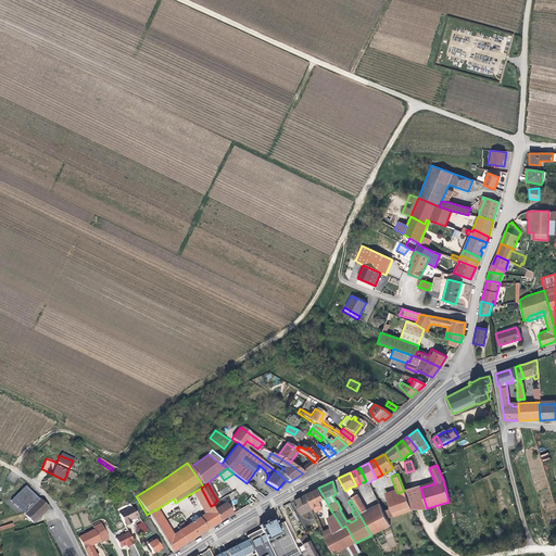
[(9,502),(22,514),(37,500),(24,488),(9,502)]
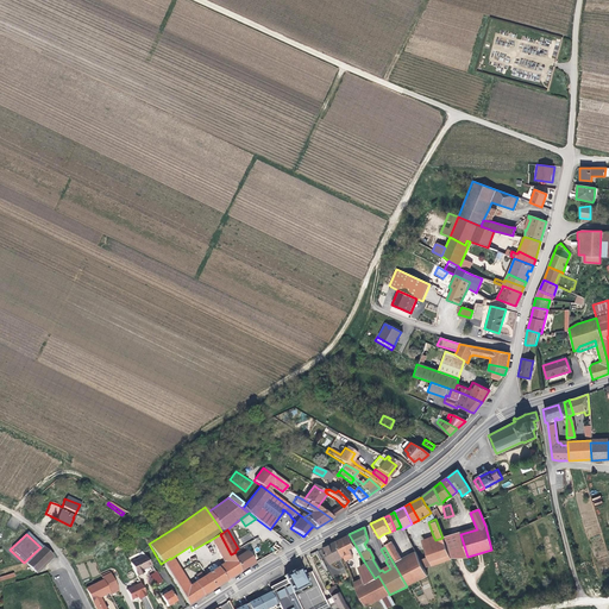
[(220,534),(211,540),(223,564),(231,578),(240,572),(233,559),(231,554),(220,534)]
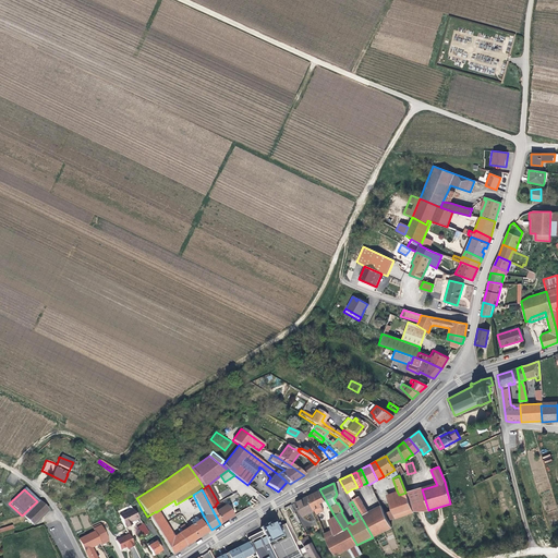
[(326,500),(319,489),(314,493),(319,504),(326,500)]
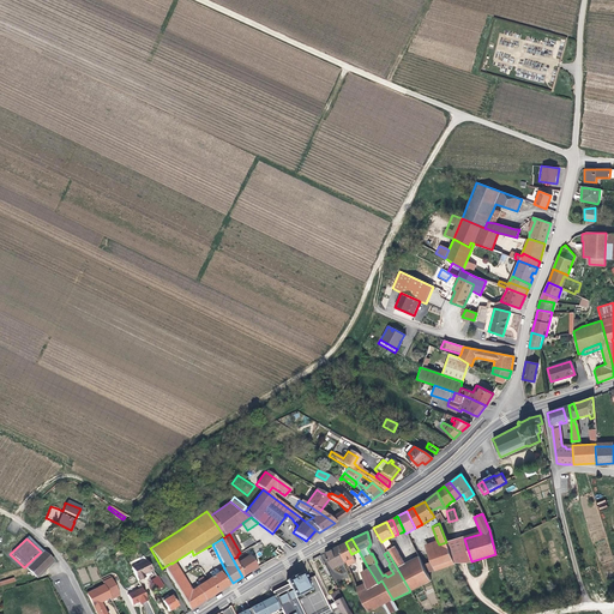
[(462,563),(471,561),(464,539),(462,540),(455,541),(462,563)]
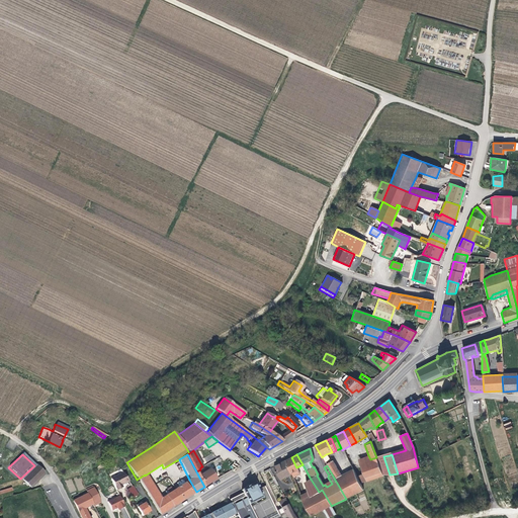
[(357,459),(359,463),(370,459),(368,455),(357,459)]
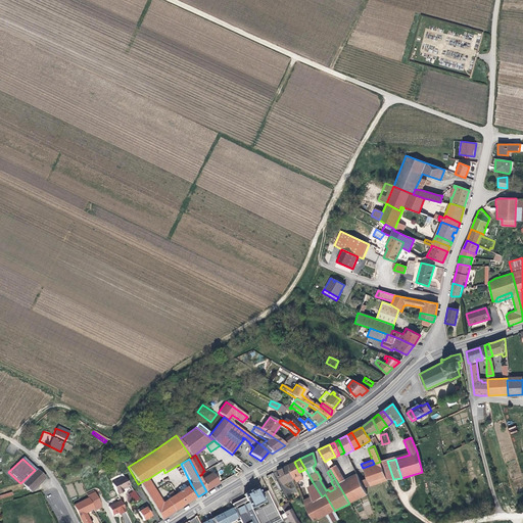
[(380,462),(386,480),(393,479),(387,461),(380,462)]
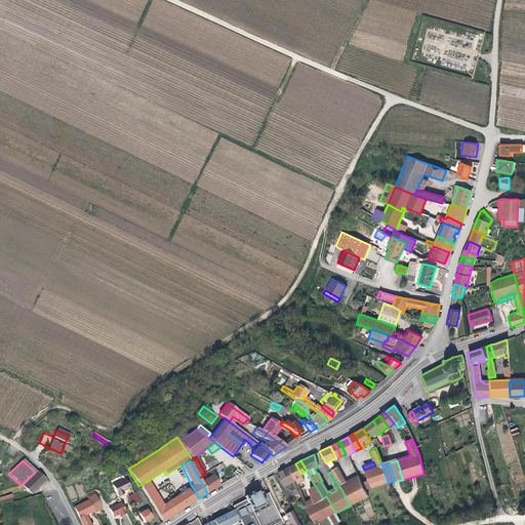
[(294,481),(296,484),(304,480),(300,474),(295,463),(289,467),(294,481)]
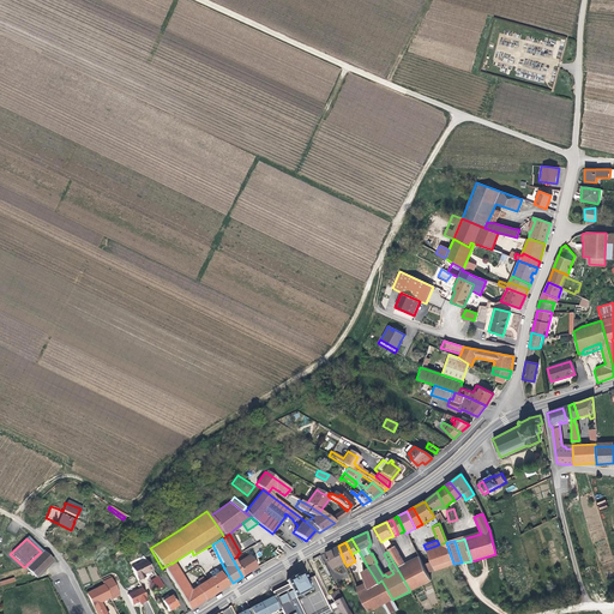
[(434,570),(453,564),(446,542),(439,545),(426,549),(431,561),(434,570)]
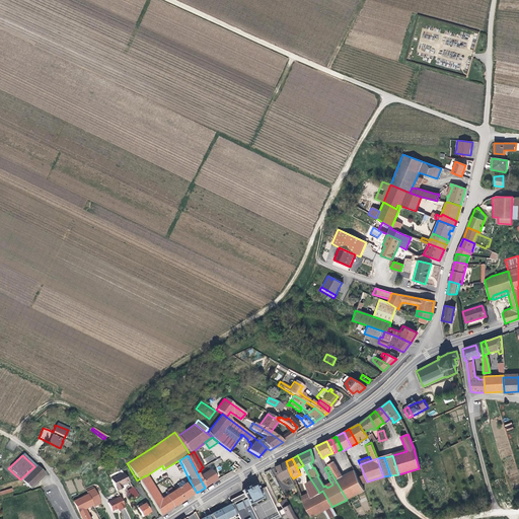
[(291,475),(286,461),(274,467),(280,480),(291,475)]
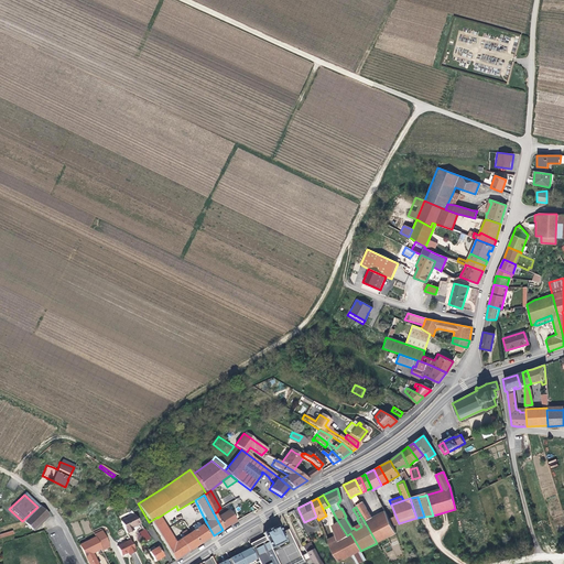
[(356,507),(377,543),(394,533),(390,525),(387,519),(384,514),(372,521),(370,518),(361,502),(359,503),(359,501),(355,505),(356,507)]
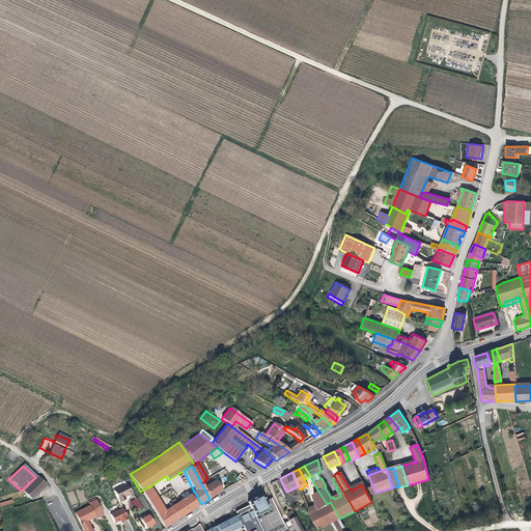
[(44,485),(35,477),(21,491),(29,499),(44,485)]
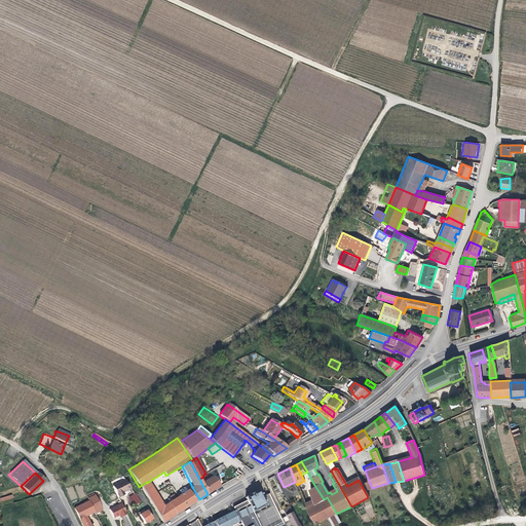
[(208,494),(219,486),(212,476),(201,483),(208,494)]
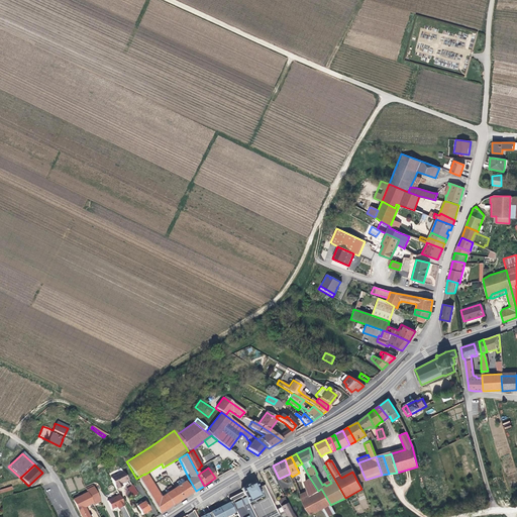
[(111,480),(114,486),(116,489),(122,487),(121,484),(128,481),(129,481),(121,469),(111,475),(113,479),(111,480)]
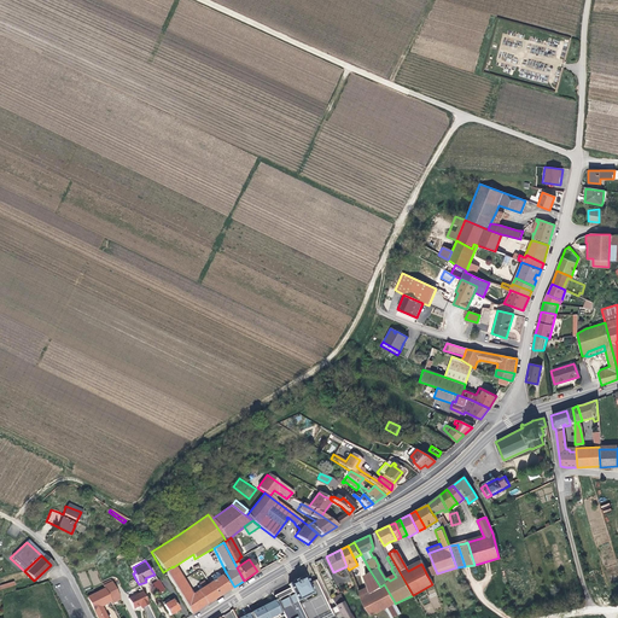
[(408,571),(421,564),(420,560),(406,567),(408,571)]
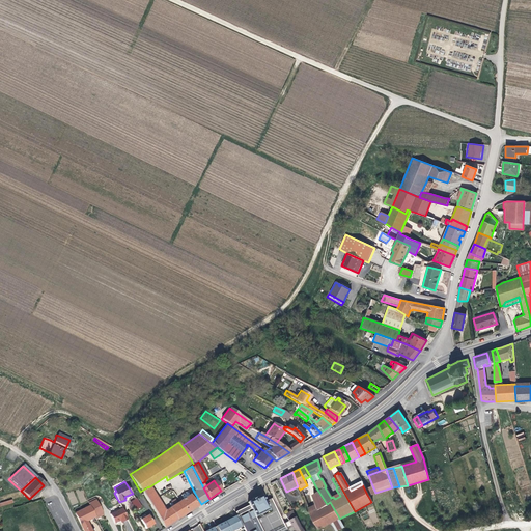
[(367,495),(375,493),(372,485),(364,488),(367,495)]
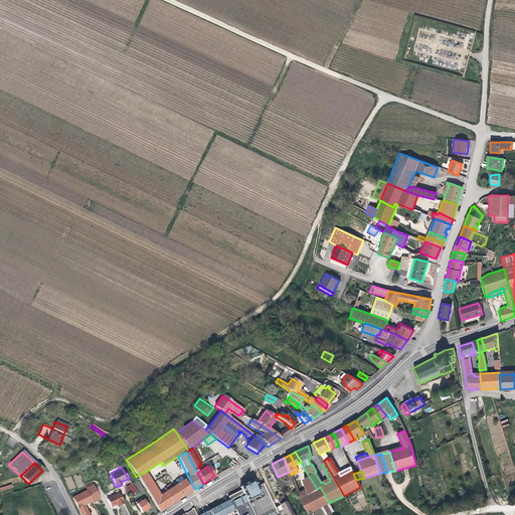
[(145,490),(158,512),(166,507),(159,495),(153,485),(144,473),(144,472),(136,477),(145,490)]
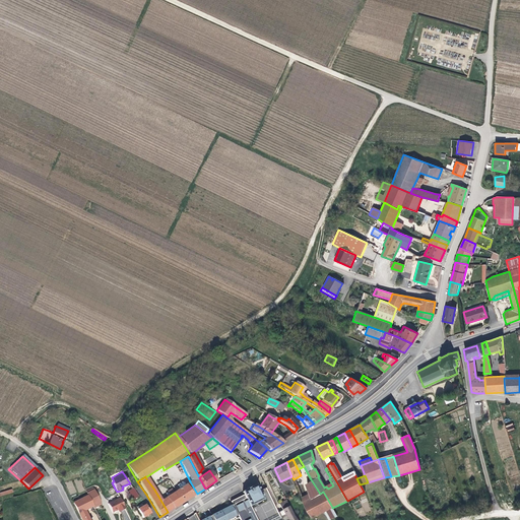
[(303,503),(311,518),(323,512),(331,508),(332,507),(323,492),(320,494),(311,479),(310,480),(310,481),(306,484),(309,494),(311,499),(305,502),(303,497),(303,495),(300,496),(303,503)]
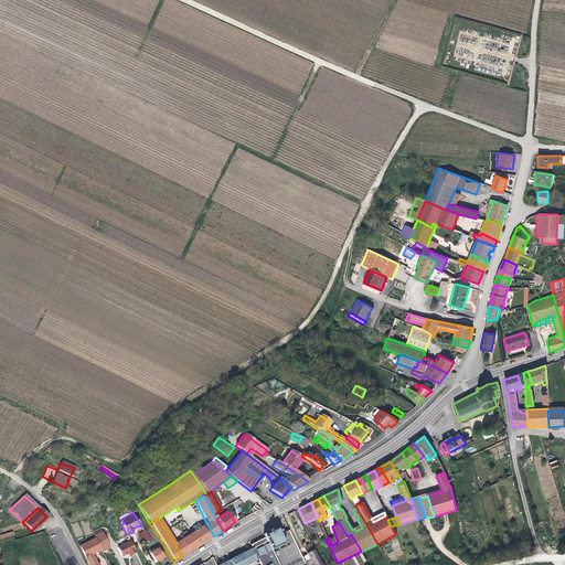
[(201,526),(209,540),(214,536),(206,523),(201,526)]
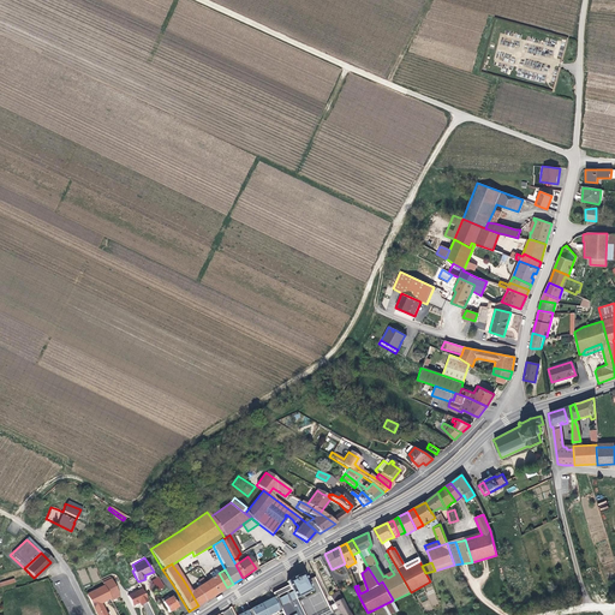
[(210,579),(207,581),(204,583),(199,577),(196,579),(197,581),(199,586),(196,589),(204,602),(215,595),(227,587),(219,573),(219,574),(216,571),(215,571),(213,571),(208,574),(210,579)]
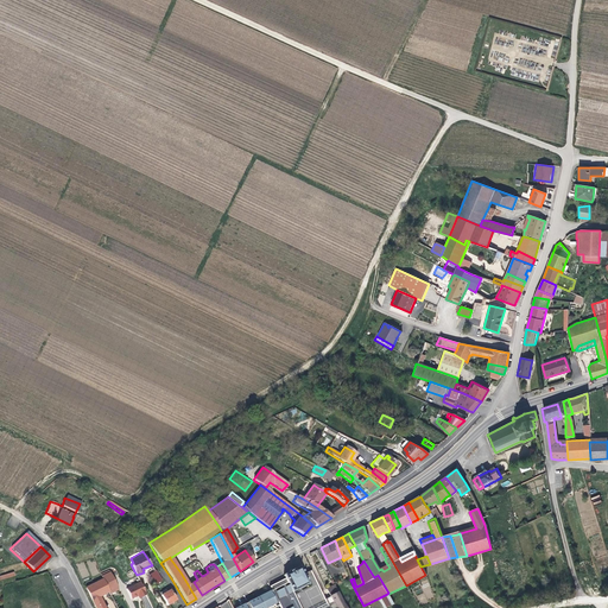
[(327,607),(328,607),(327,607),(298,607),(291,591),(305,584),(297,568),(282,576),(285,583),(286,586),(277,591),(285,607),(327,607)]
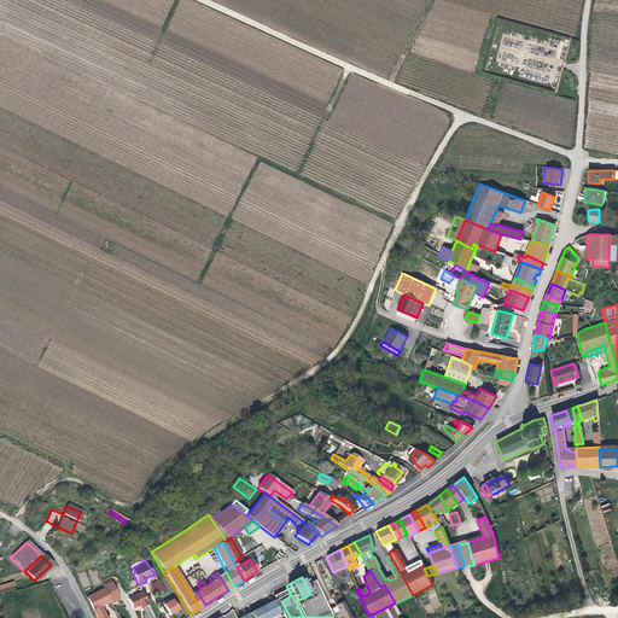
[(152,584),(158,595),(165,590),(159,581),(152,584)]
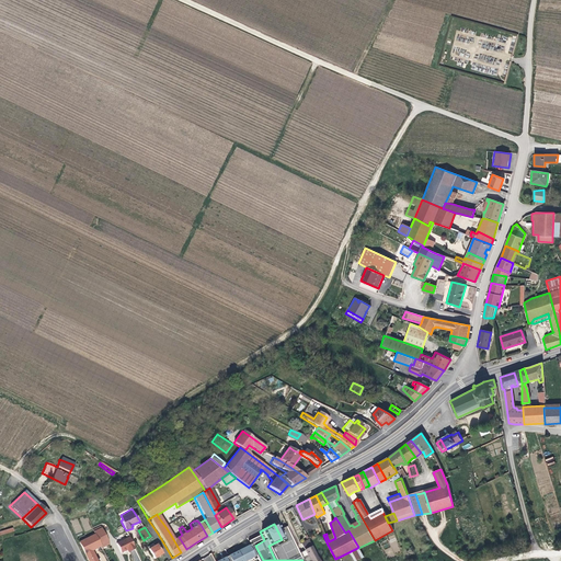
[(93,535),(78,542),(87,560),(94,560),(90,550),(100,546),(93,535)]
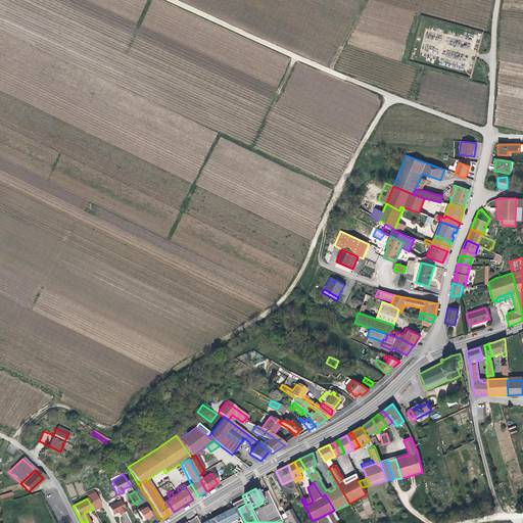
[(161,503),(169,515),(174,512),(167,501),(165,500),(161,503)]
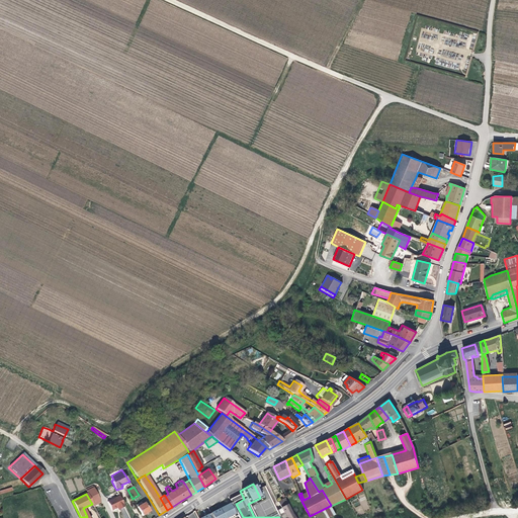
[(119,509),(124,507),(119,496),(107,502),(111,510),(117,508),(118,507),(119,509)]
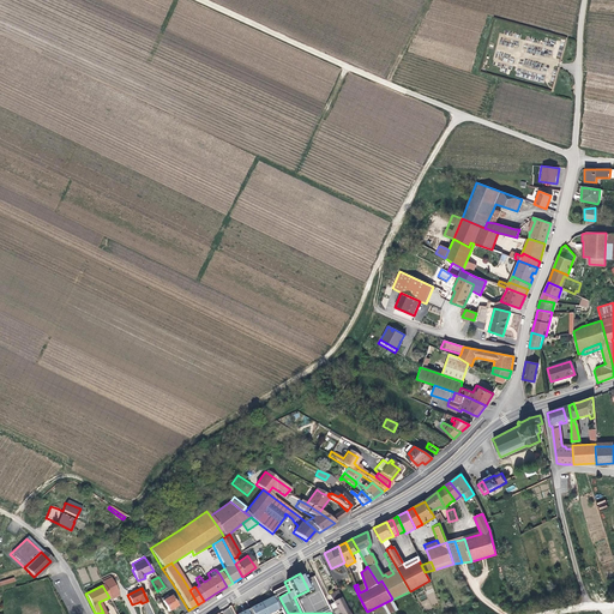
[(332,603),(339,600),(335,591),(329,595),(332,603)]
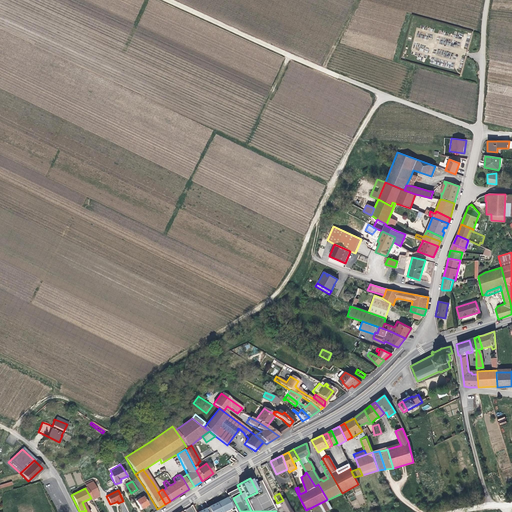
[(135,499),(141,510),(149,505),(144,496),(142,497),(140,495),(135,499)]
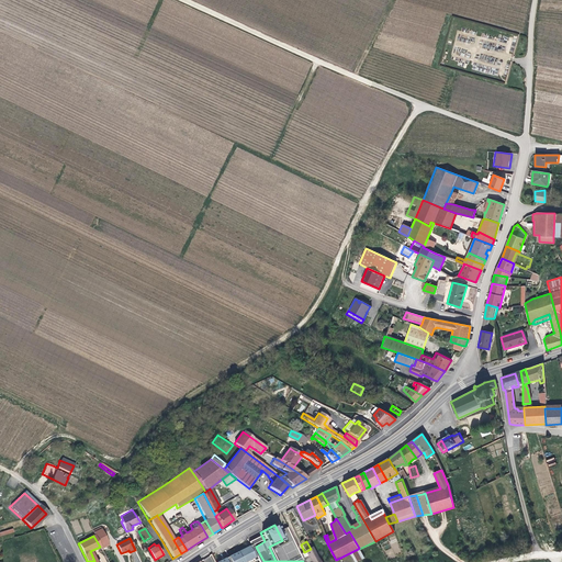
[(242,550),(247,561),(253,561),(257,560),(250,549),(249,547),(247,548),(242,550)]
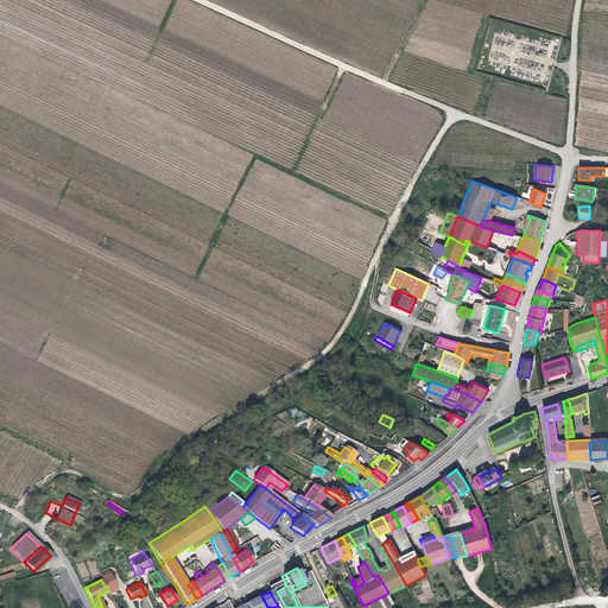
[(285,607),(277,591),(271,594),(278,606),(278,607),(285,607)]
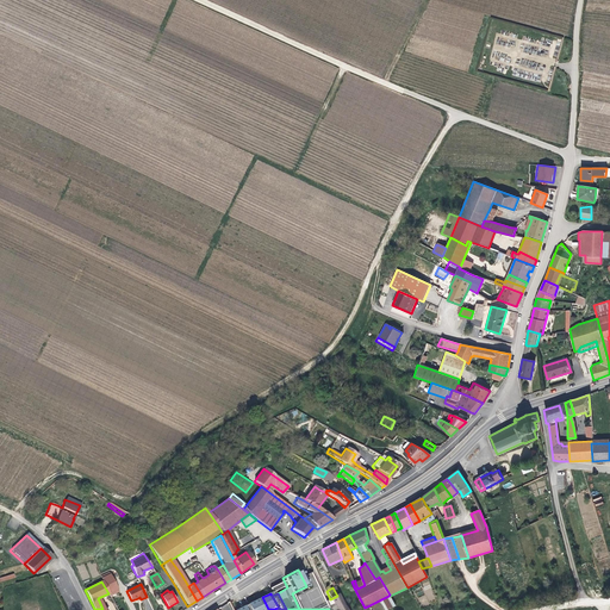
[(328,609),(344,609),(337,596),(330,599),(324,602),(329,609),(328,609)]
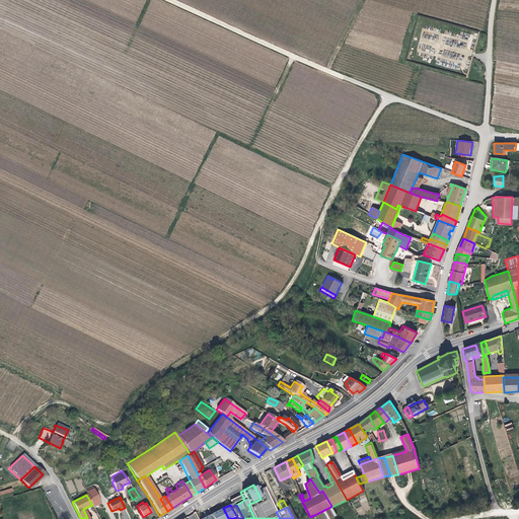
[(330,507),(322,511),(326,518),(329,518),(336,516),(330,507)]
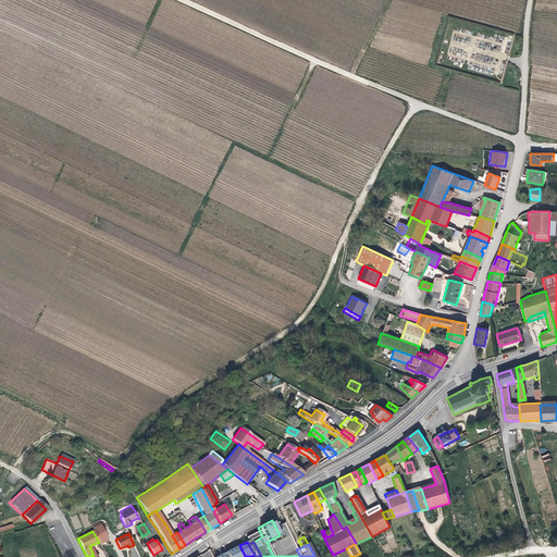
[(234,548),(238,556),(245,556),(239,545),(234,548)]
